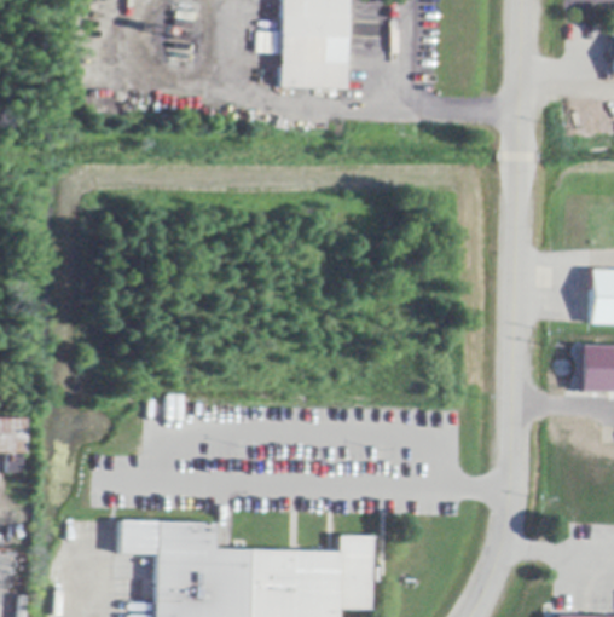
[(348,0),(347,88),(282,87),(283,0),(348,0)]
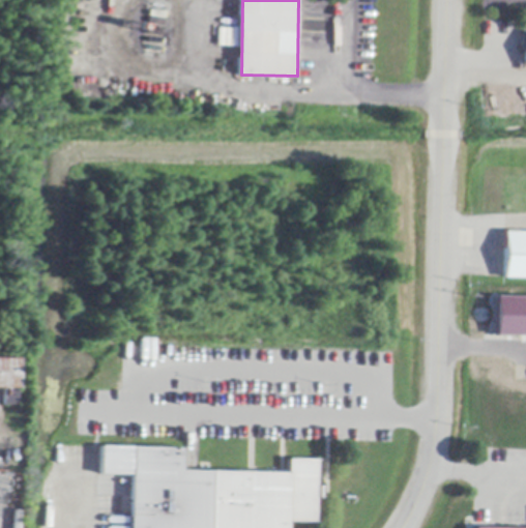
[(238,26),(238,44),(222,44),(222,26),(238,26)]
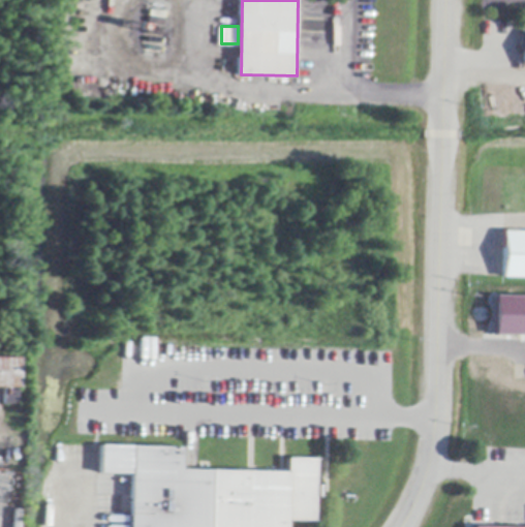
[(524,276),(505,276),(507,230),(524,230),(524,276)]
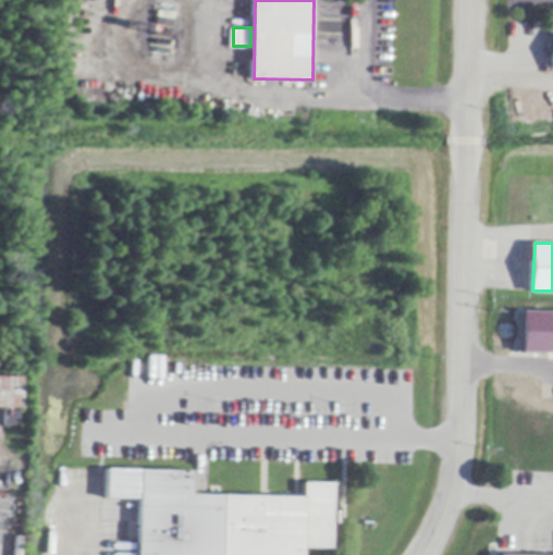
[(552,309),(523,308),(523,350),(552,350),(552,309)]
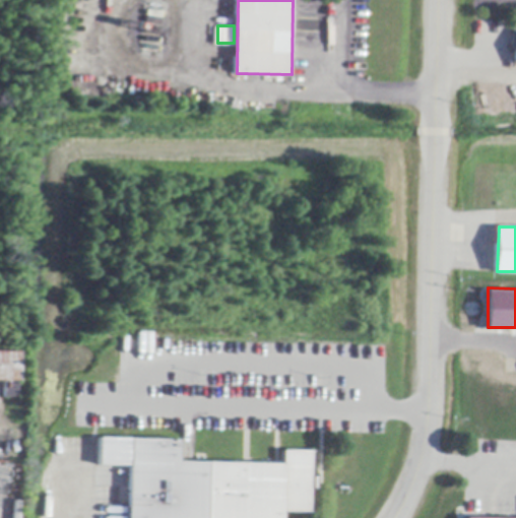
[(0,349),(24,350),(24,380),(22,380),(21,396),(8,396),(8,380),(0,379),(0,349)]
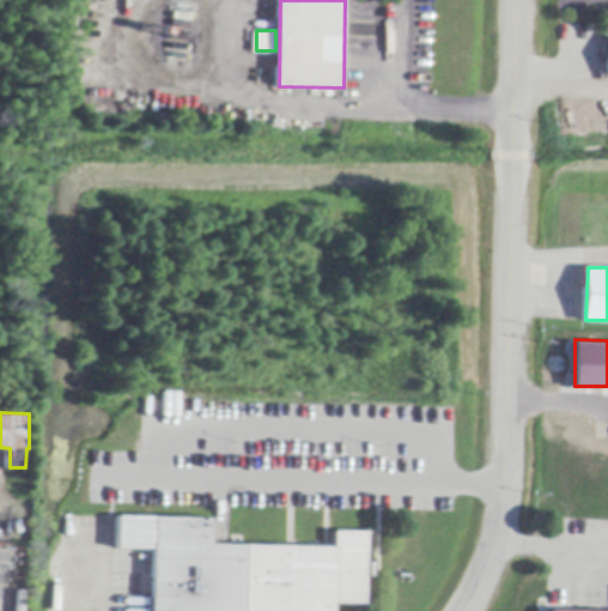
[(220,544),(233,544),(291,545),(297,545),(327,546),(336,546),(336,542),(336,531),(372,531),(371,562),(377,562),(376,564),(376,569),(376,575),(370,575),(370,603),(335,603),(334,610),(153,610),(156,549),(121,548),(120,548),(121,515),(157,515),(157,518),(212,519),(212,544),(220,544)]
